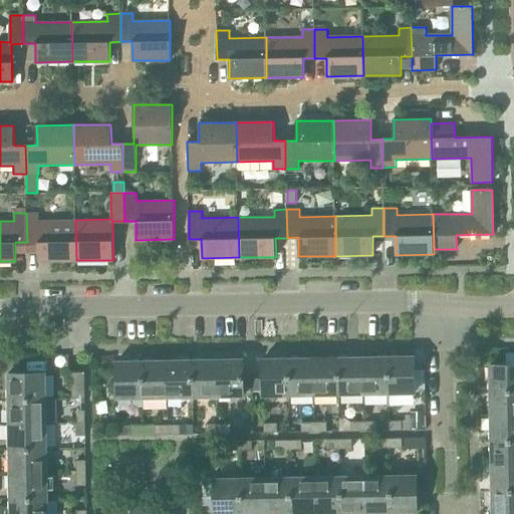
[(39,213),(26,213),(27,242),(38,242),(39,261),(76,260),(75,220),(39,221),(39,213)]
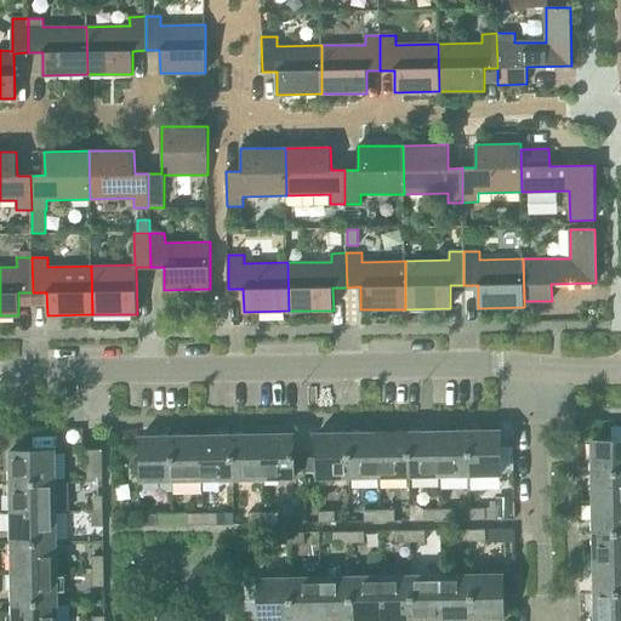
[(500,429),(469,431),(471,474),(501,474),(500,429)]
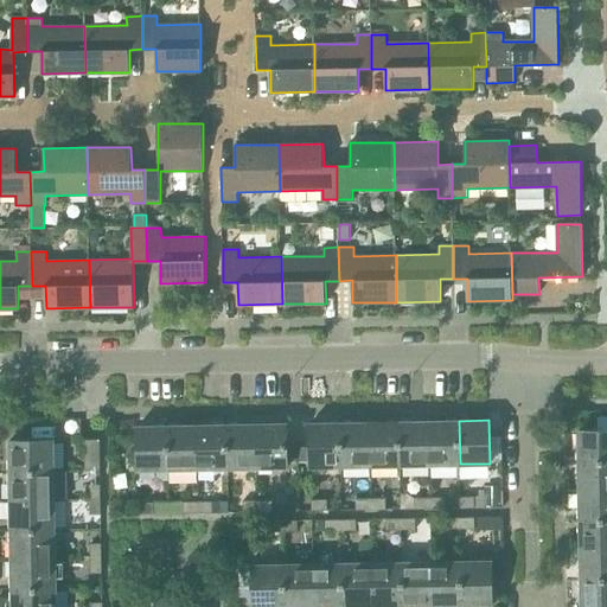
[(429,421),(400,422),(401,465),(430,465),(429,421)]
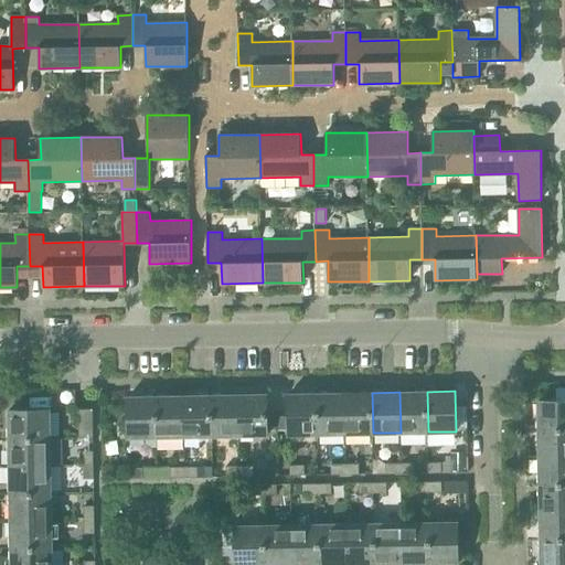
[(427,392),(400,392),(401,433),(428,432),(427,392)]
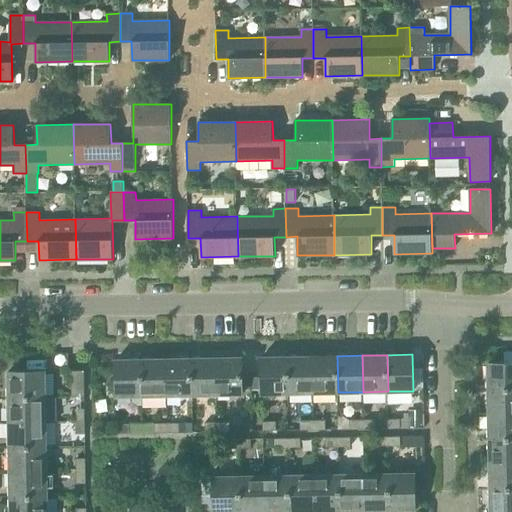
[(312,356),(287,357),(288,393),(313,392),(312,356)]
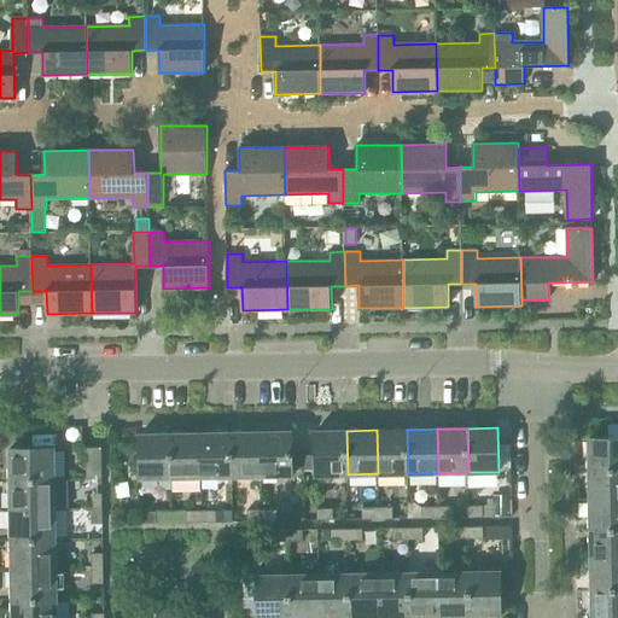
[(407,430),(377,430),(378,473),(408,473),(407,430)]
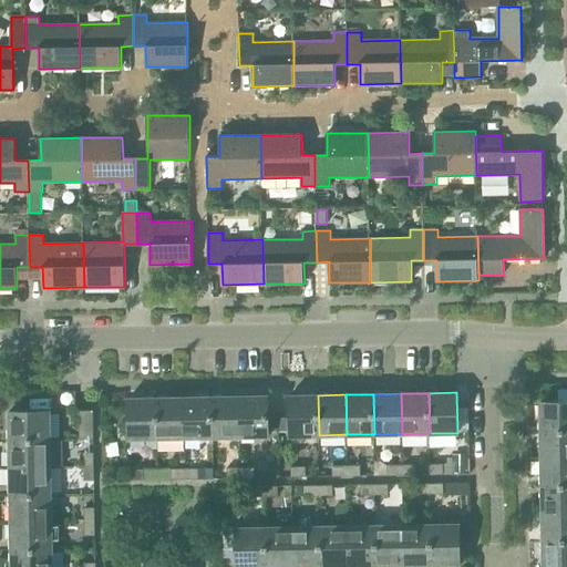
[(240,395),(214,397),(214,436),(241,436),(240,395)]
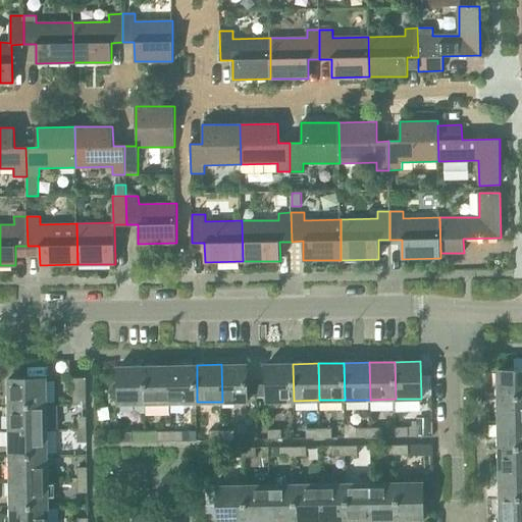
[(248,364),(221,364),(222,402),(248,401),(248,398),(248,384),(248,364)]
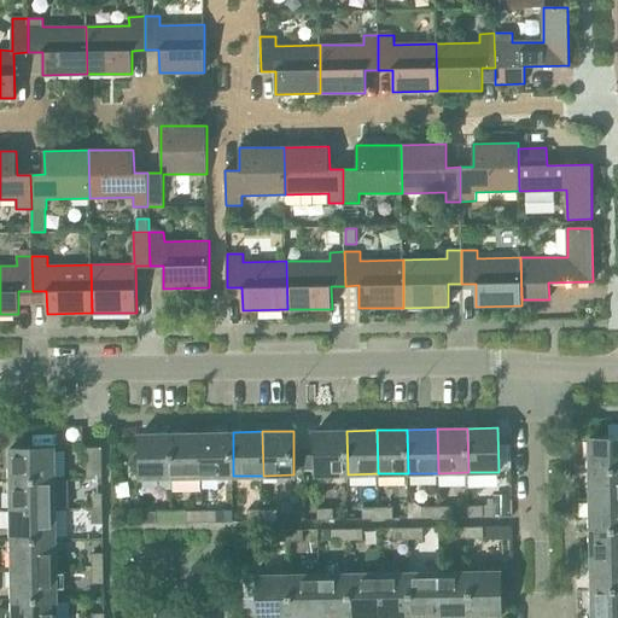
[(348,474),(347,431),(316,431),(316,454),(316,470),(318,474),(348,474)]
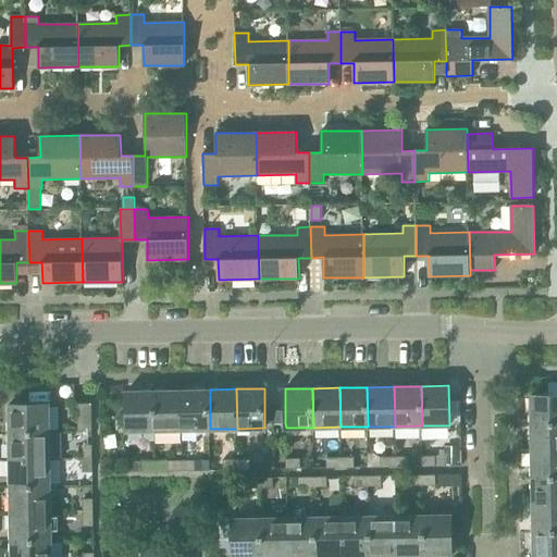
[(183,390),(156,391),(156,430),(183,430),(183,390)]
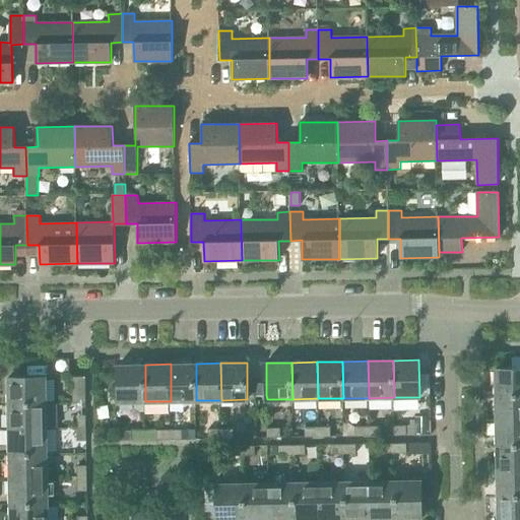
[(196,364),(171,364),(171,401),(196,400),(196,364)]
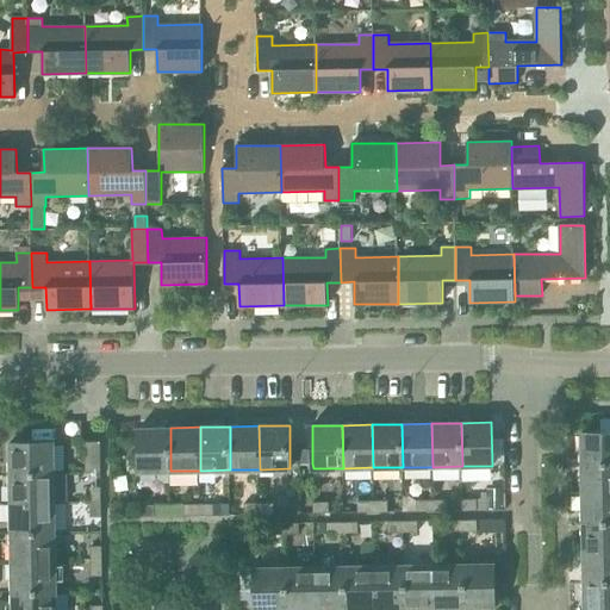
[(170,471),(170,428),(139,428),(141,471),(170,471)]
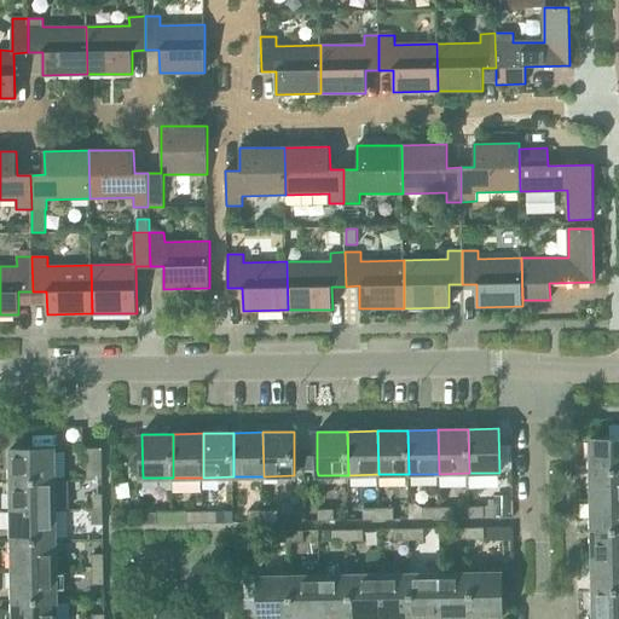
[(618,439),(590,439),(591,470),(618,469),(618,439)]
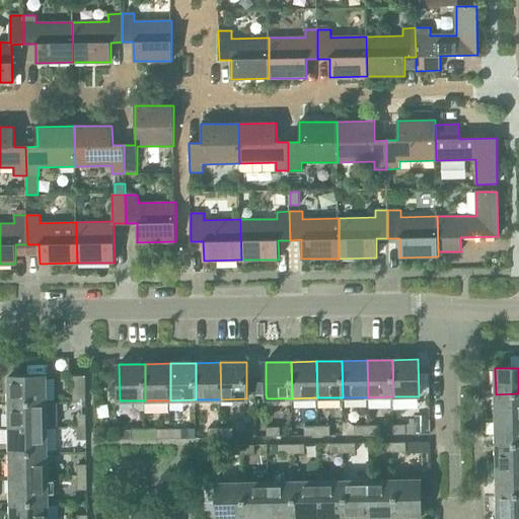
[(86,375),(73,376),(74,401),(86,401),(86,375)]
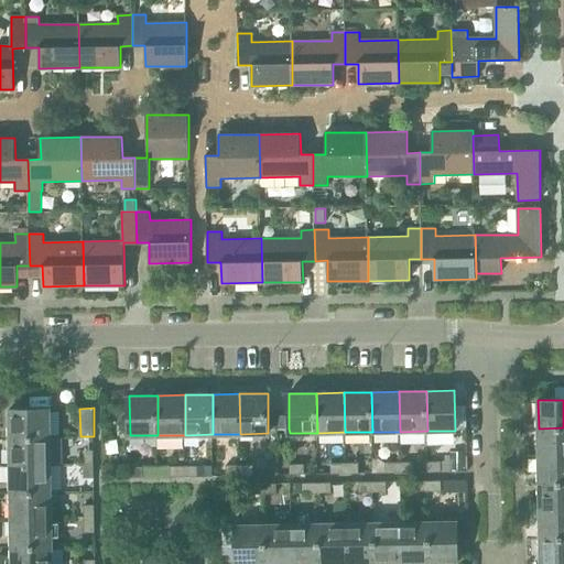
[(10,410),(10,437),(51,437),(50,409),(10,410)]
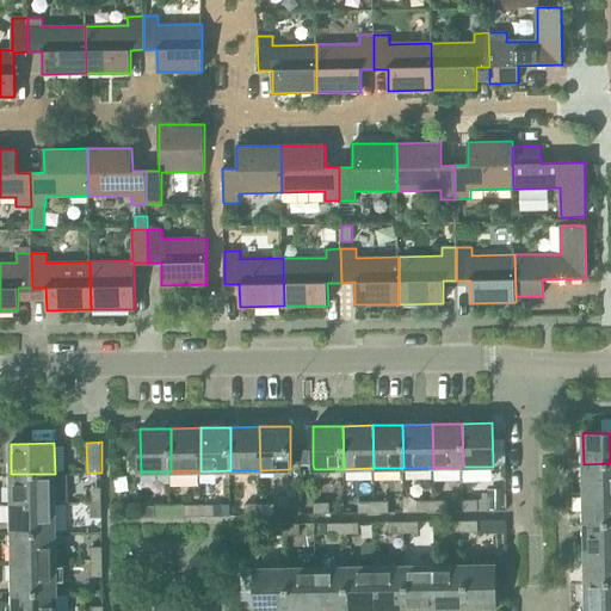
[(302,449),(290,450),(290,466),(302,466),(302,449)]
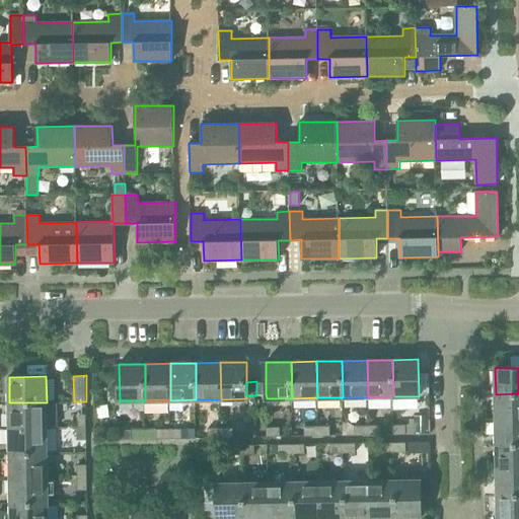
[(266,381),(256,381),(256,395),(266,394),(266,381)]
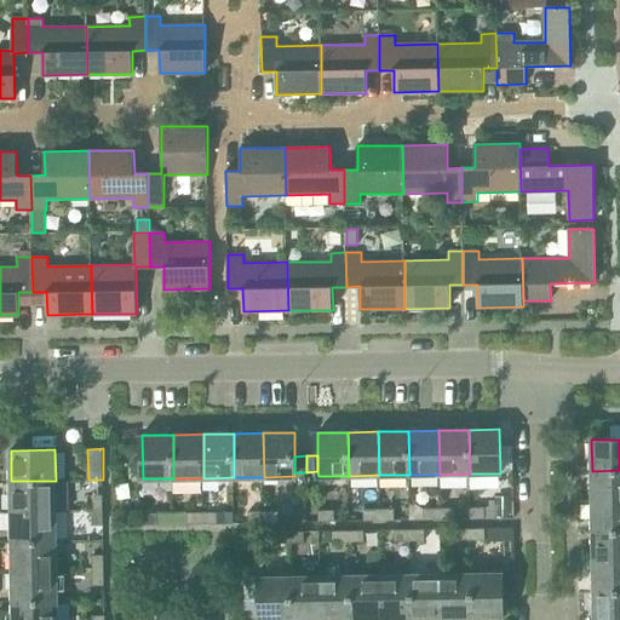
[(619,470),(592,471),(592,501),(619,500),(619,470)]
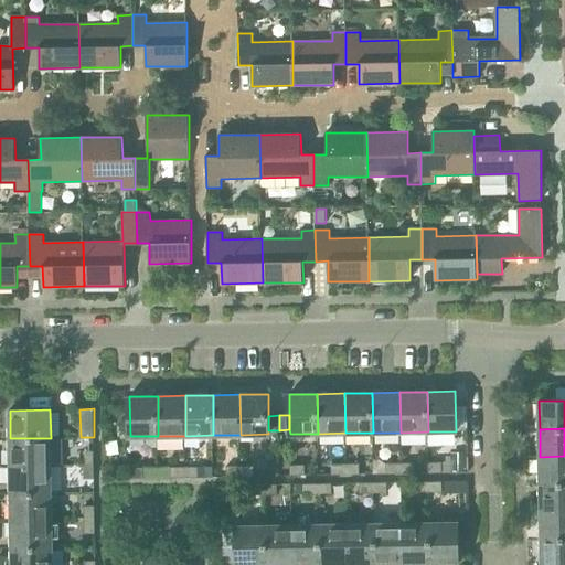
[(10,438),(11,466),(51,466),(51,438),(10,438)]
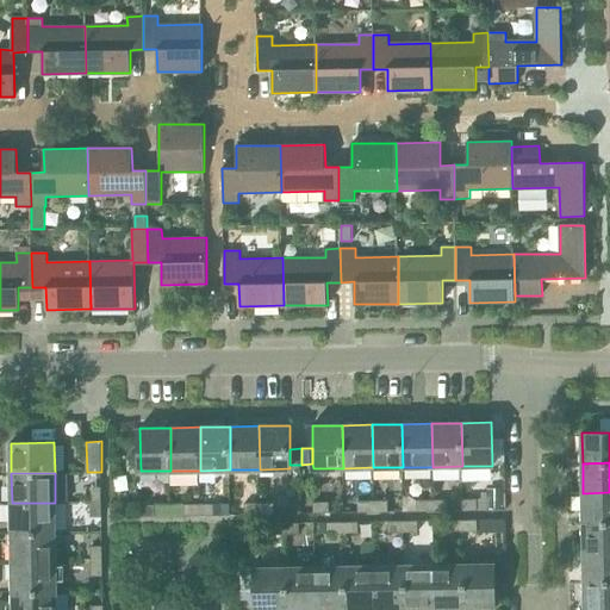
[(91,487),(91,502),(101,502),(101,487),(91,487)]
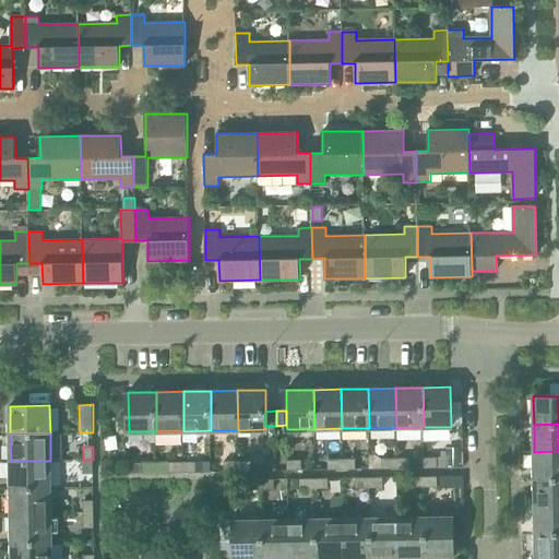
[(448,465),(461,465),(461,448),(448,448),(448,465)]
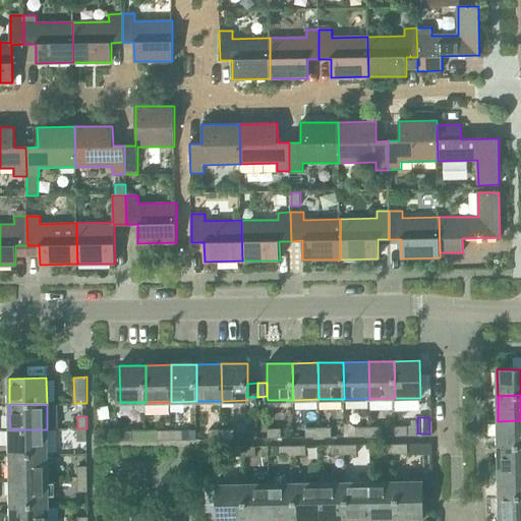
[(520,420),(498,421),(498,447),(520,446),(520,420)]
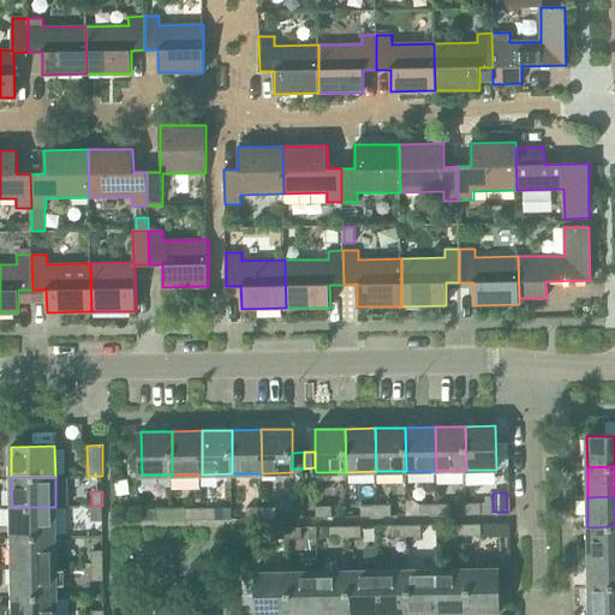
[(413,500),(407,500),(407,517),(436,515),(436,505),(422,505),(413,500)]
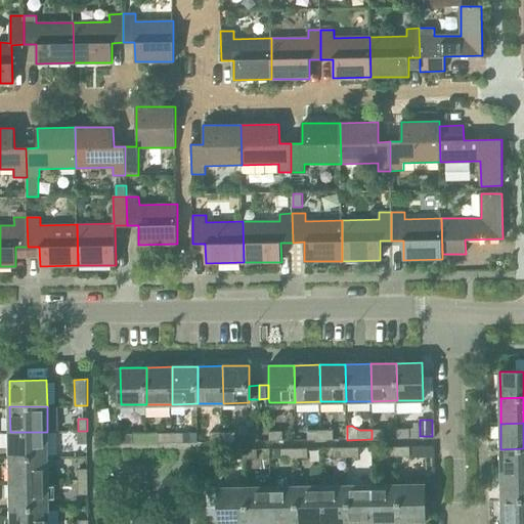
[(384,429),(372,430),(372,439),(384,439),(384,429)]
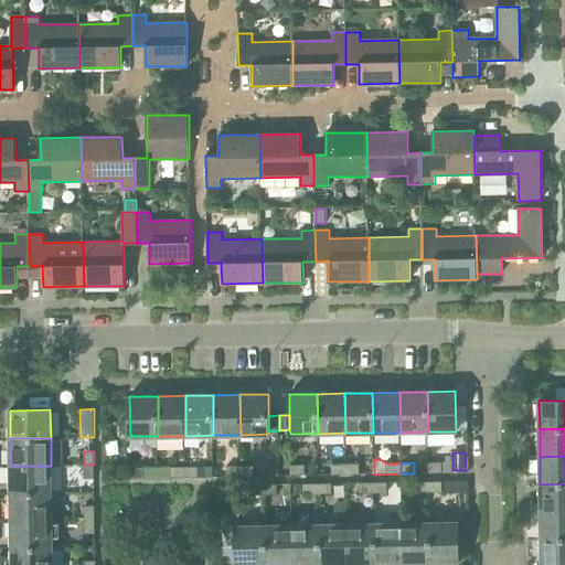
[(428,462),(429,473),(443,472),(441,462),(428,462)]
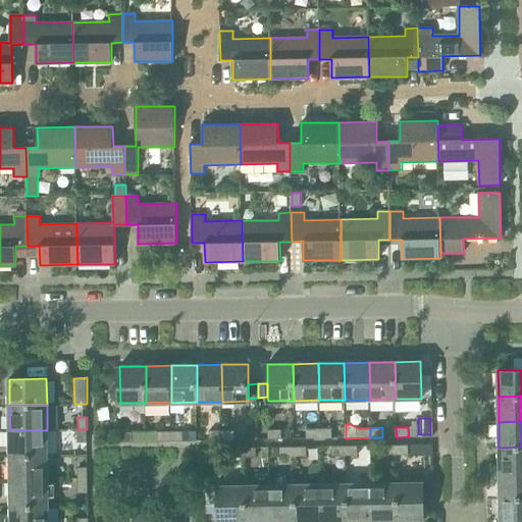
[(320,438),(319,428),(307,429),(307,438),(320,438)]
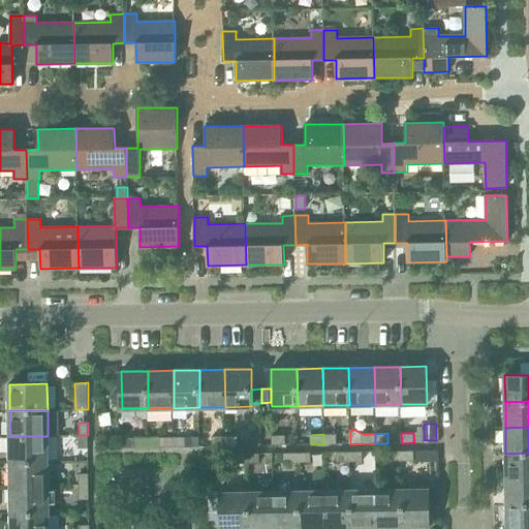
[(337,434),(323,434),(324,444),(337,444),(337,434)]
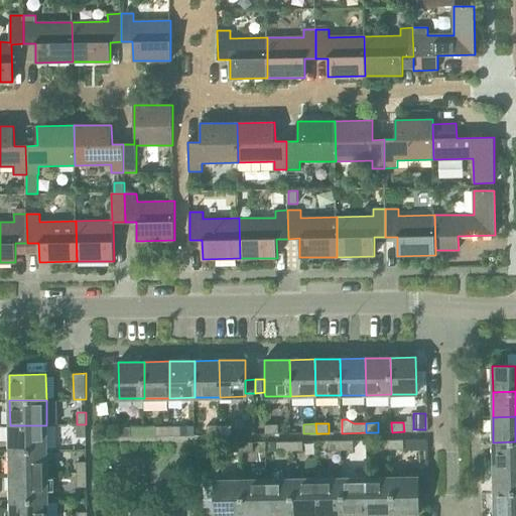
[(86,424),(77,424),(77,437),(86,436),(86,424)]
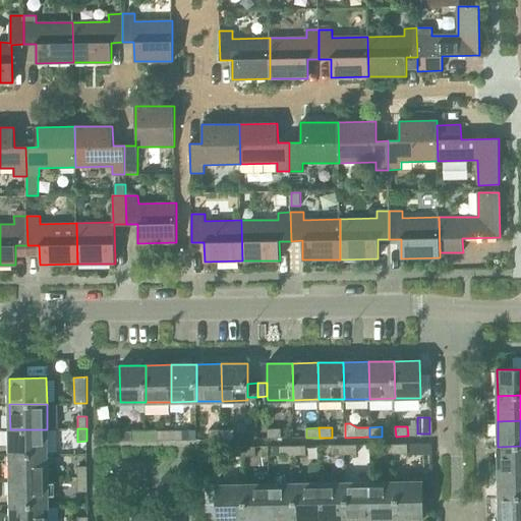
[(282,439),(282,428),(270,428),(270,439),(282,439)]
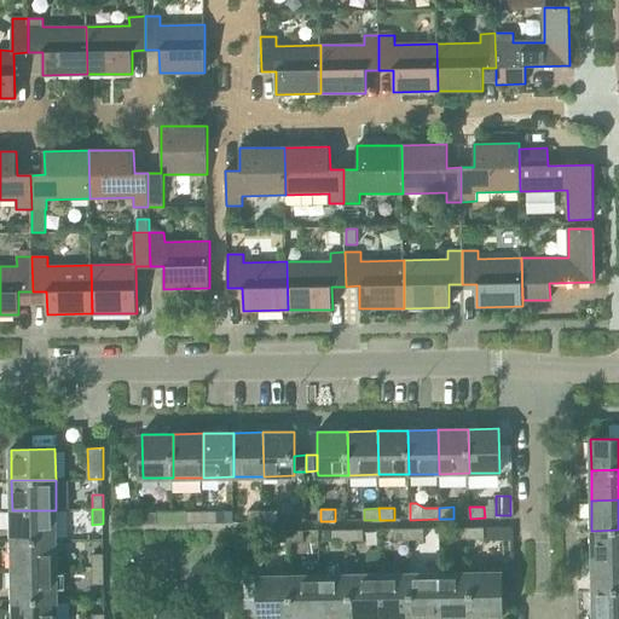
[(12,510),(12,541),(57,539),(56,510),(12,510)]
